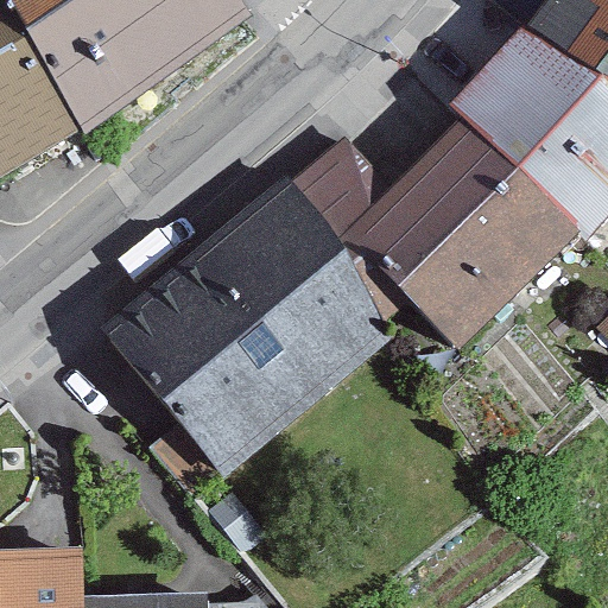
[(267,0),(0,0),(0,2),(83,143),(89,152),(285,21),(267,0)]
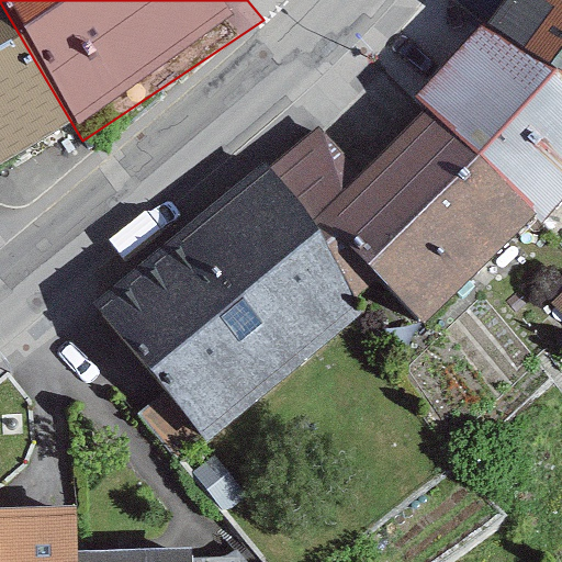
[(561,0),(504,0),(486,25),(561,74),(561,0)]
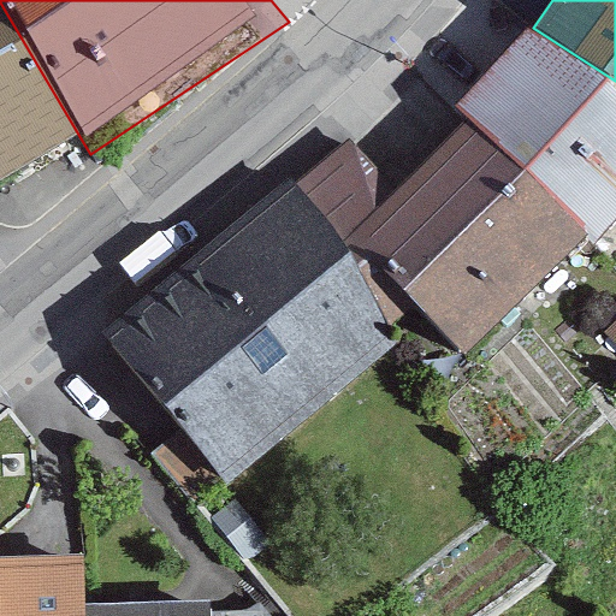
[(0,3),(0,194),(84,144),(0,3)]
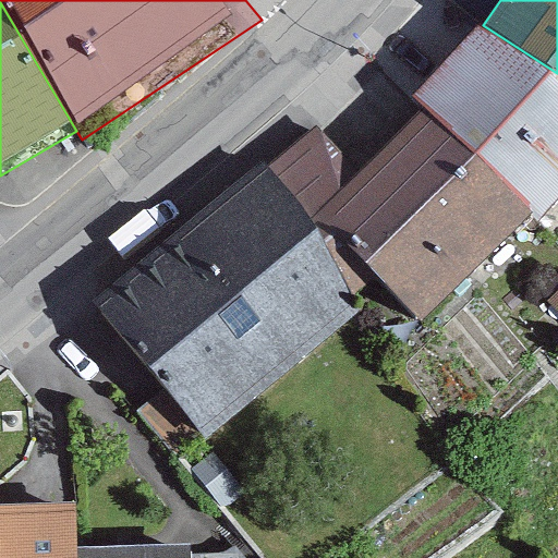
[(411,99),(419,110),(531,215),(557,189),(557,73),(483,25),(411,99)]
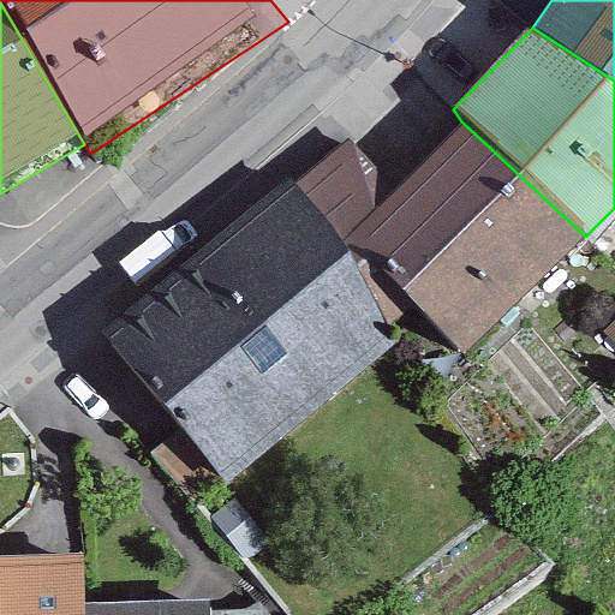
[(351,130),(294,172),(419,315),(463,346),(585,237),(461,121),(398,180),(351,130)]
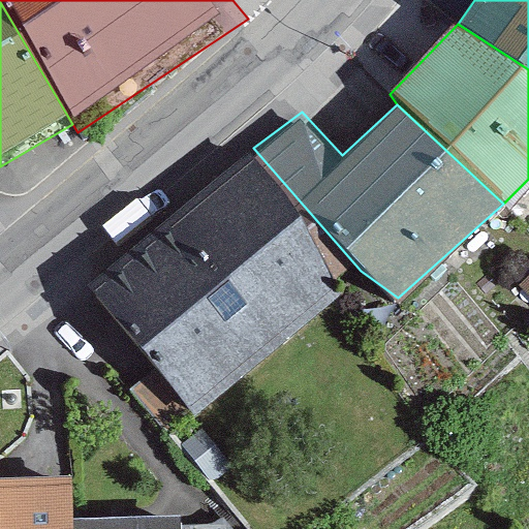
[(253,148),(87,291),(193,414),(361,271),(253,148)]
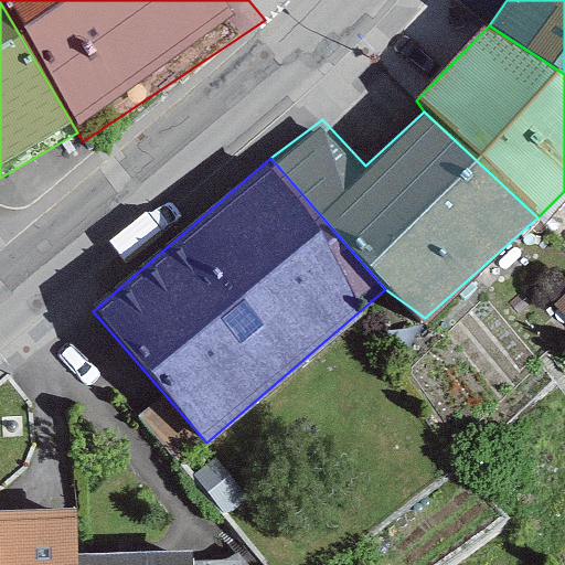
[(77,509),(0,511),(0,564),(78,564),(80,554),(77,509)]
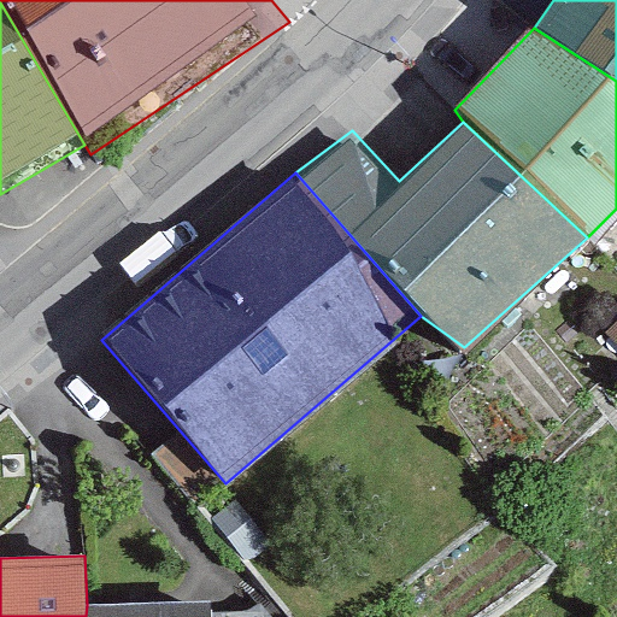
[(211,616),(211,603),(87,605),(86,616),(211,616)]
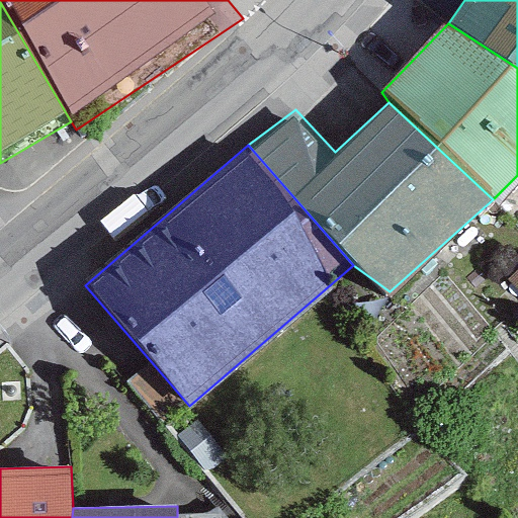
All buildings are outlined.
